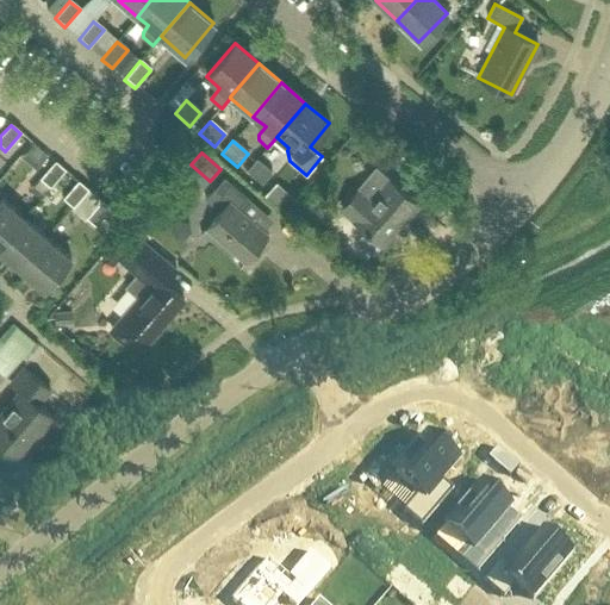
[(246,173),(261,186),(272,174),(256,161),(246,173)]
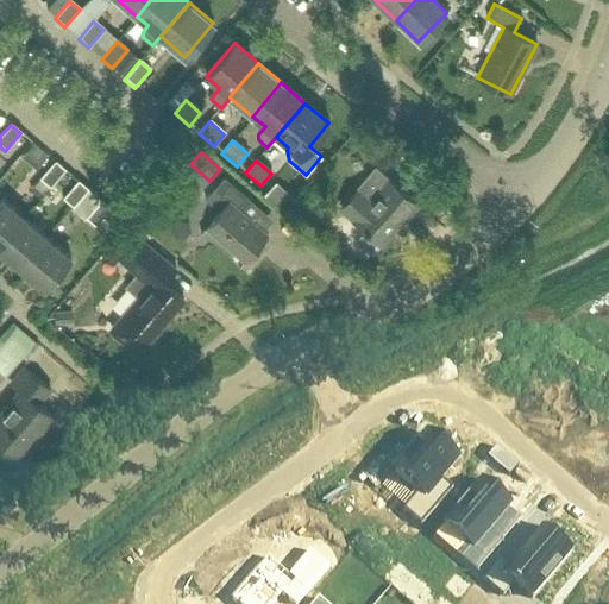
[(38,181),(49,189),(64,171),(54,163),(38,181)]
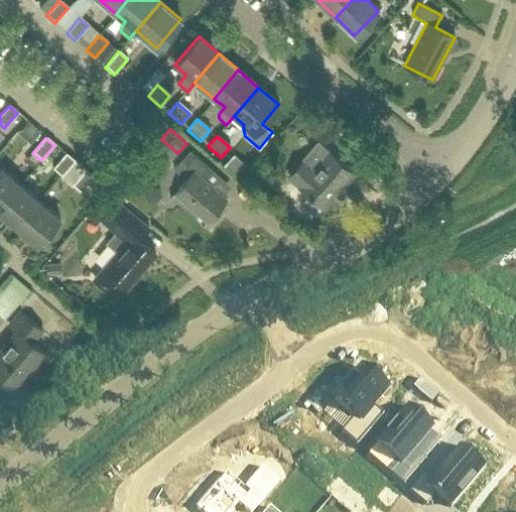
[(287,178),(297,187),(323,209),(352,173),(327,153),(316,144),(287,178)]
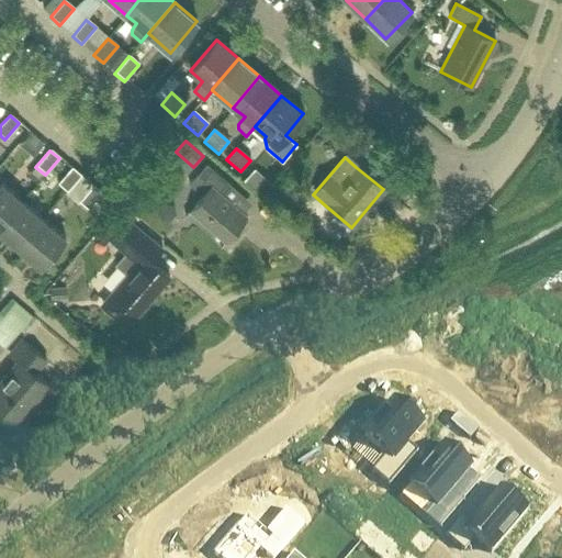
[(225,243),(247,218),(223,197),(232,187),(206,166),(190,186),(202,197),(189,212),(225,243)]
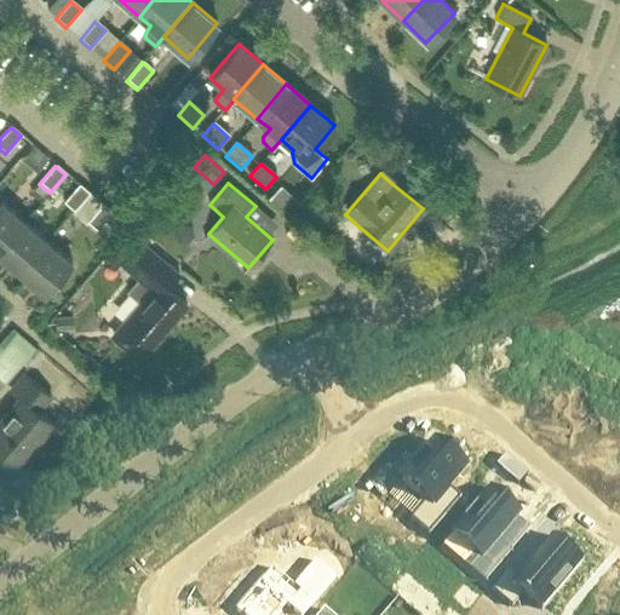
[(89,195),(79,185),(63,203),(73,213),(89,195)]
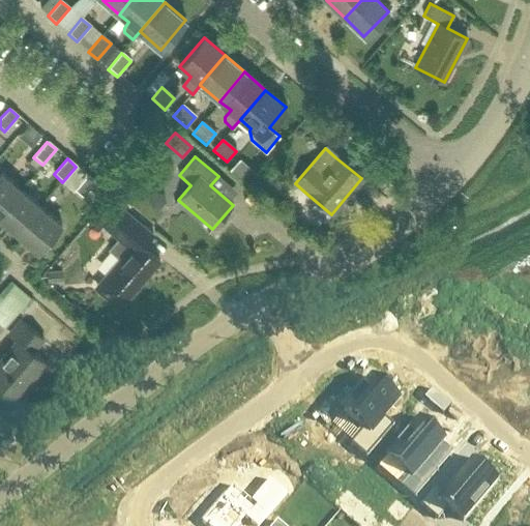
[(254,176),(238,162),(230,171),(245,185),(254,176)]
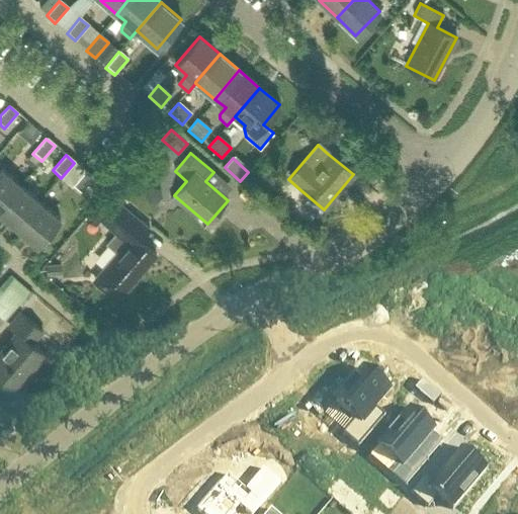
[(74,163),(61,178),(60,180),(71,189),(73,187),(86,172),(74,163)]
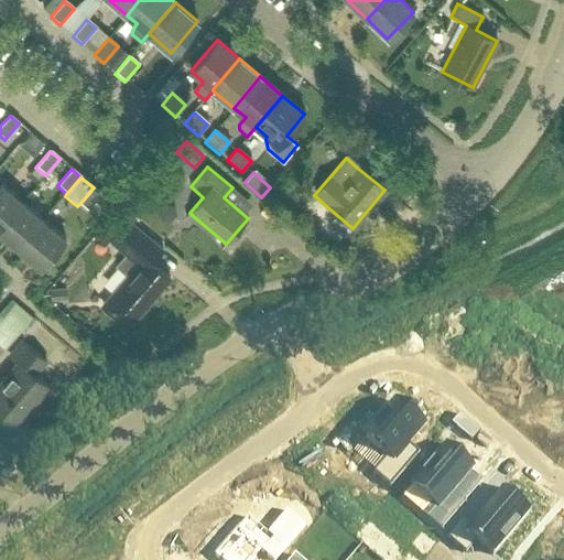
[(0,228),(21,204),(0,185),(0,228)]
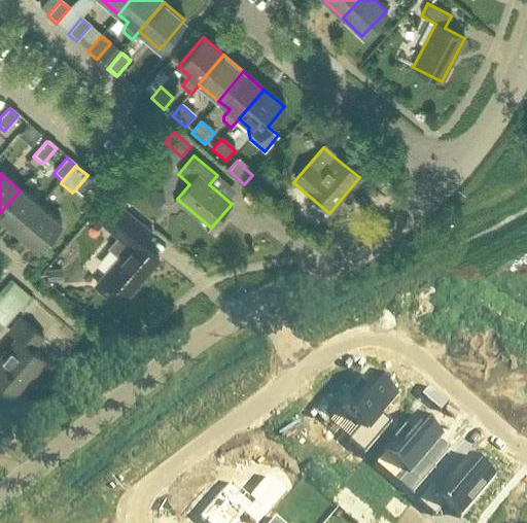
[(96,183),(88,175),(74,190),(82,199),(96,183)]
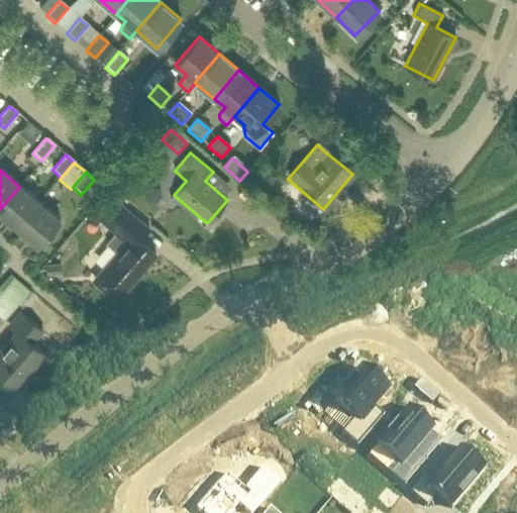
[(0,209),(0,216),(16,230),(38,203),(19,187),(0,209)]
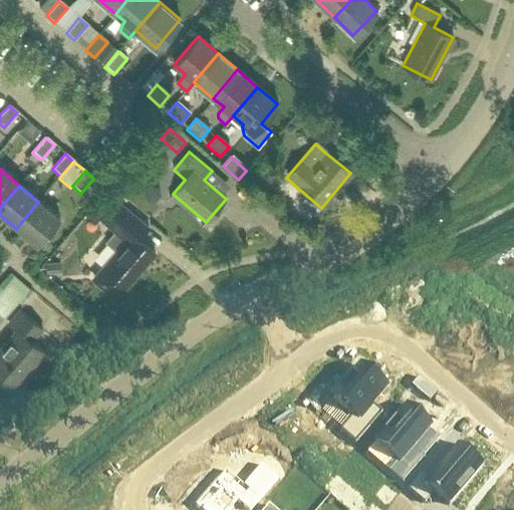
[(93,225),(102,214),(117,197),(108,189),(84,217),(93,225)]
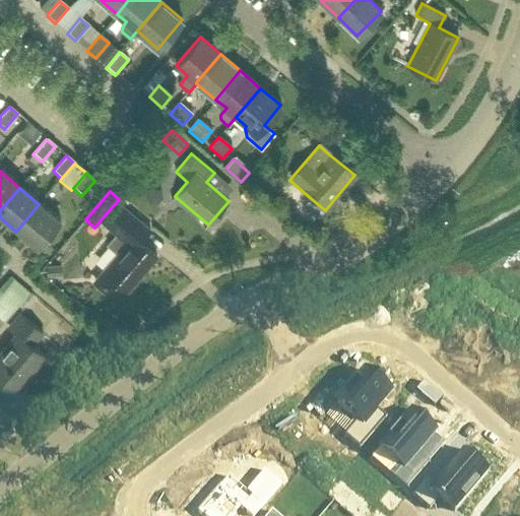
[(39,204),(16,232),(36,248),(59,221),(39,204)]
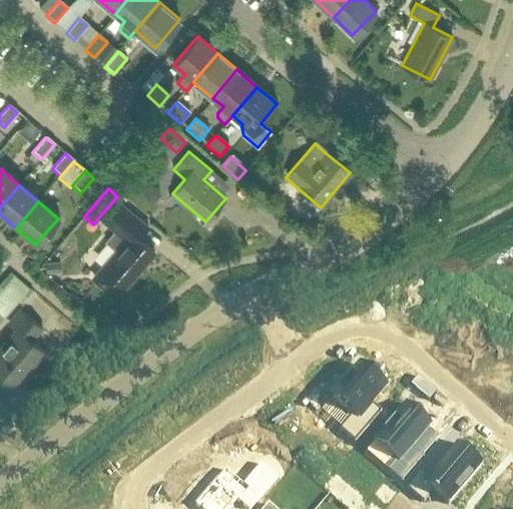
[(113,233),(104,242),(115,251),(102,268),(101,268),(93,278),(93,281),(101,288),(104,287),(113,278),(125,288),(154,253),(137,239),(148,227),(118,201),(100,221),(113,233)]
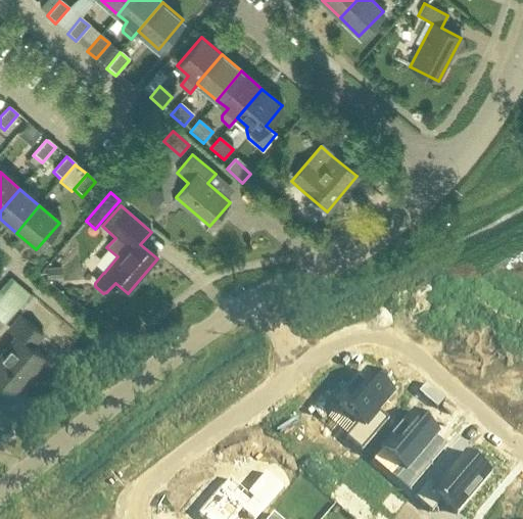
[(0,323),(3,326),(12,316),(26,299),(10,287),(0,298),(0,323)]
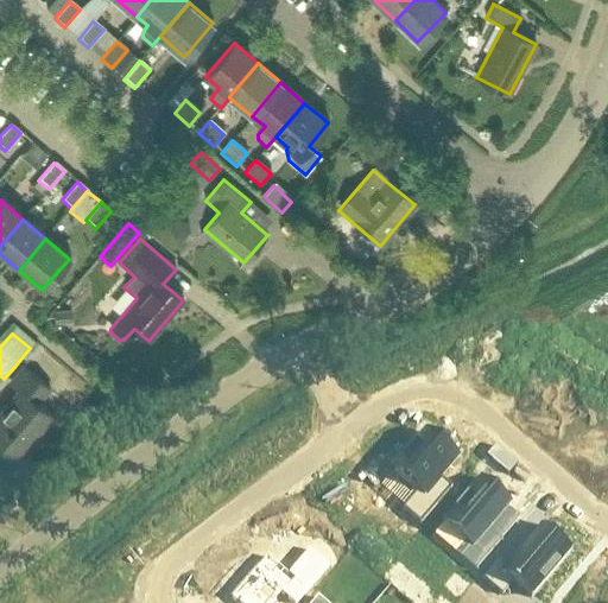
[(0,446),(16,459),(51,417),(36,404),(48,389),(23,369),(10,386),(19,393),(0,414),(0,446)]
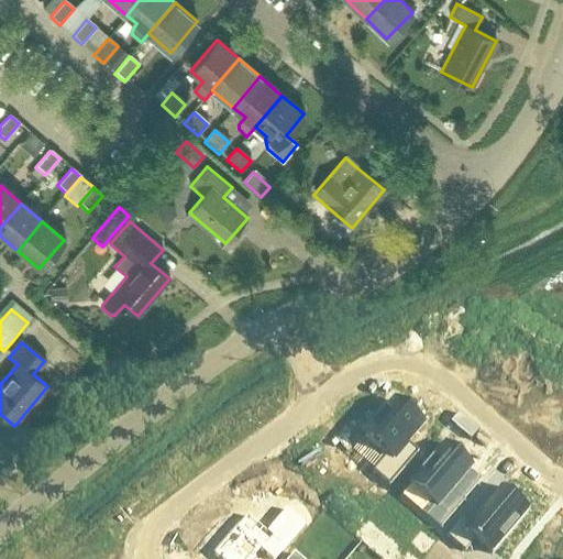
[(397,407),(367,442),(389,461),(375,479),(392,493),(420,459),(408,449),(424,430),(397,407)]
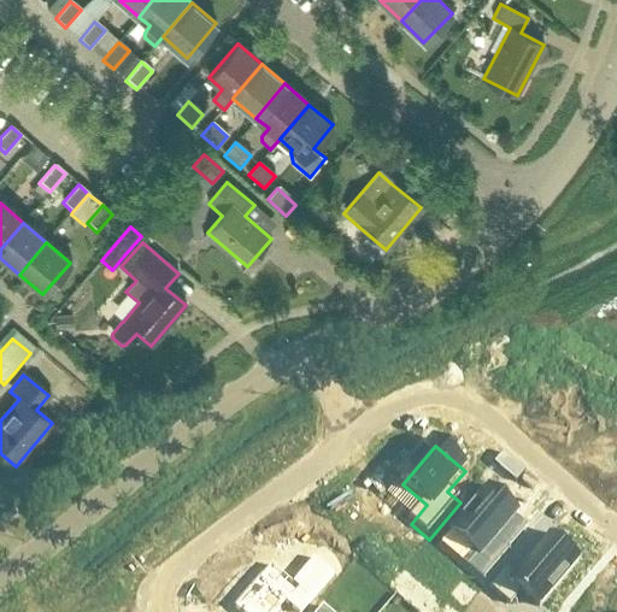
[(487,496),(450,541),(476,564),(465,576),(481,589),(507,558),(493,546),(515,521),(487,496)]
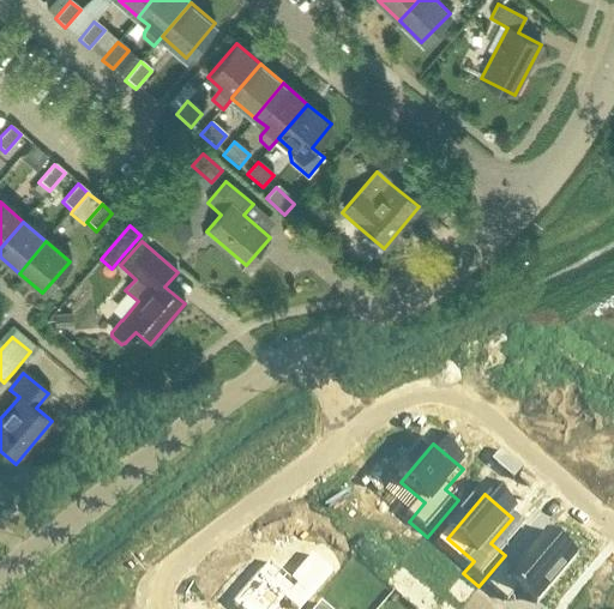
[(501,574),(486,594),(503,608),(509,608),(517,598),(529,608),(539,608),(575,566),(575,567),(576,566),(546,540),(545,541),(546,542),(511,582),(501,574)]
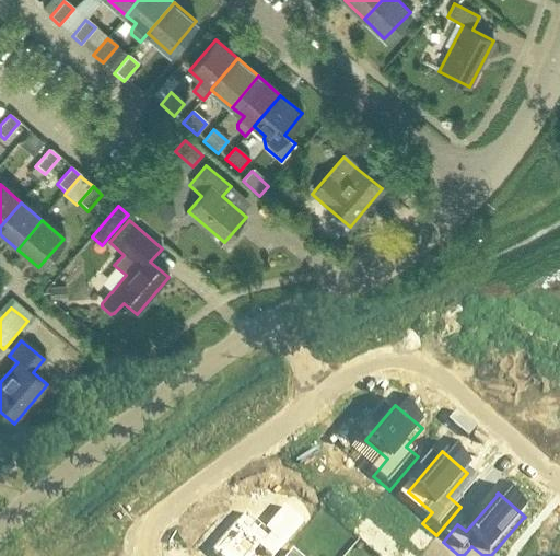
[(221,548),(214,555),(281,555),(303,531),(283,514),(264,537),(245,521),(230,537),(226,534),(217,545),(221,548)]
